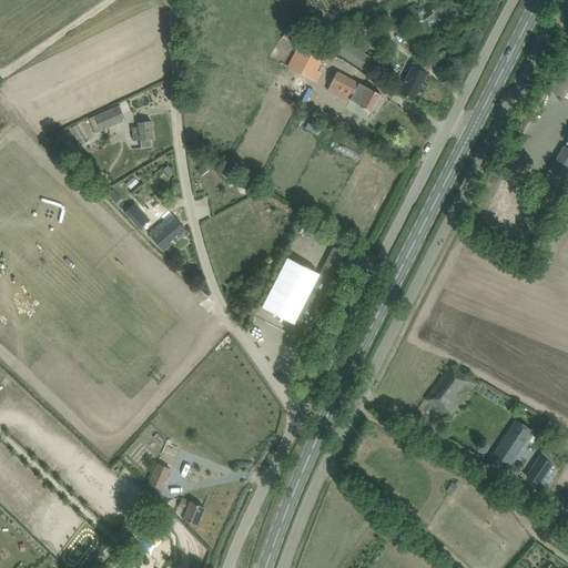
[(340,37),(331,49),(368,74),(377,61),(340,37)]
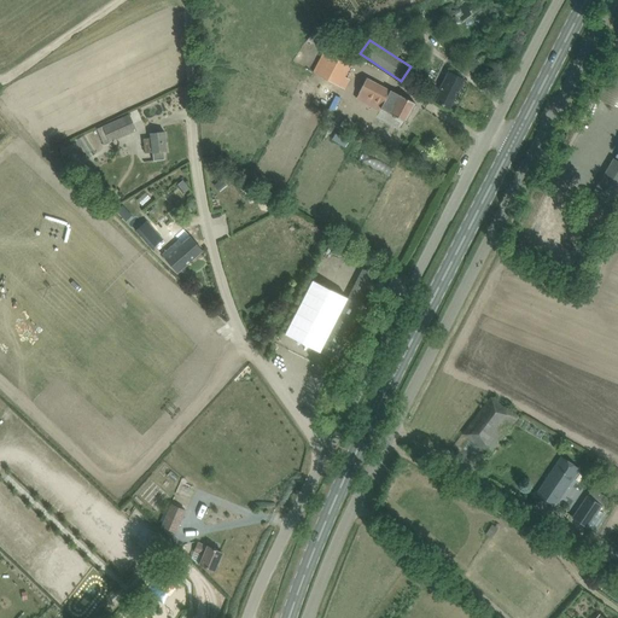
[(354,60),(326,46),(312,73),(344,89),(350,79),(345,76),(354,60)]
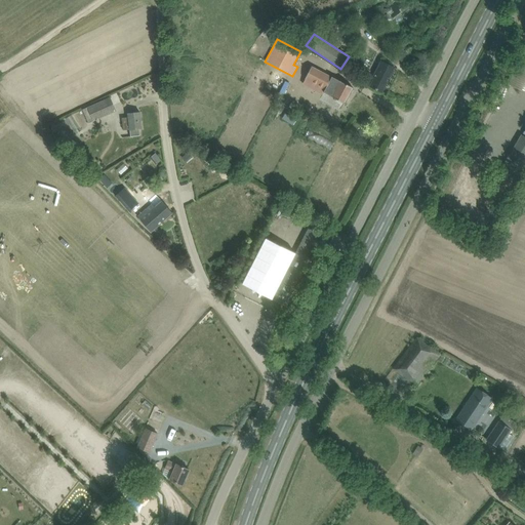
[(365,83),(370,85),(369,86),(381,92),(394,68),(380,61),(373,76),(369,74),(365,83)]
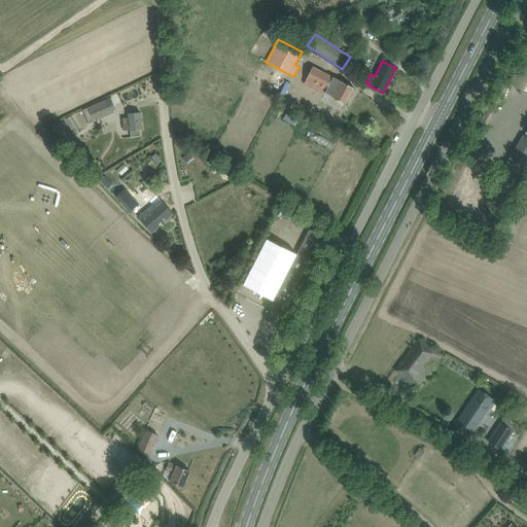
[(307,78),(326,90),(332,93),(331,95),(334,96),(332,97),(345,103),(353,88),(341,81),(332,77),(313,67),(307,78)]
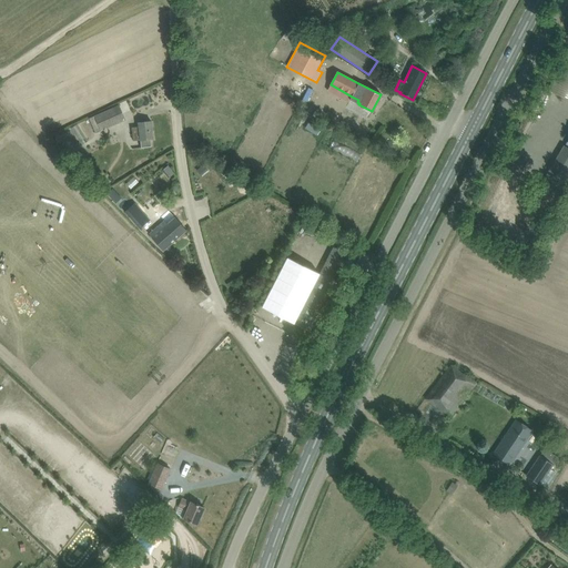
[(89,119),(95,133),(101,131),(125,120),(119,105),(94,117),(89,119)]
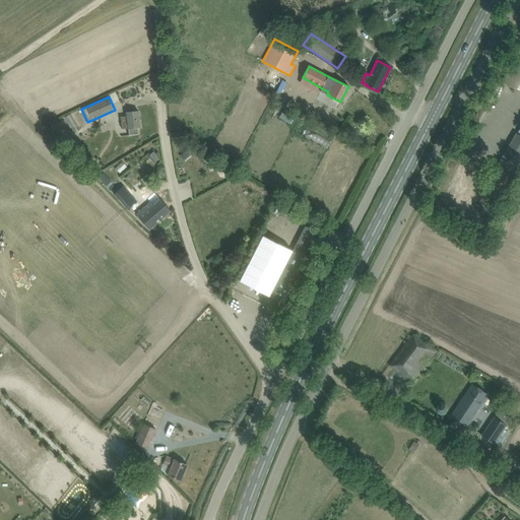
[(128,135),(138,134),(138,127),(140,127),(138,111),(127,113),(127,116),(121,116),(121,128),(128,128),(128,135)]
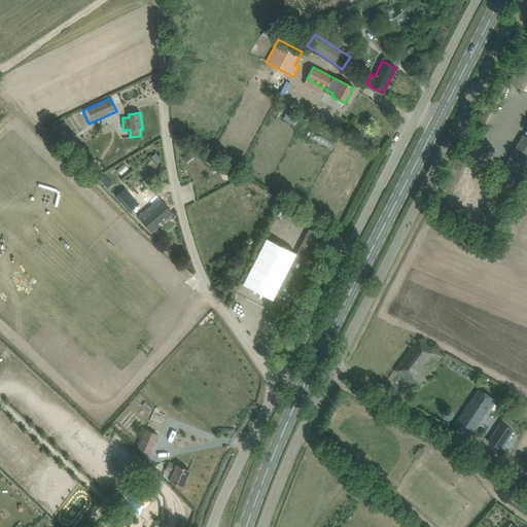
[(526,160),(526,137),(523,135),(501,171),(511,176),(516,180),(526,160)]
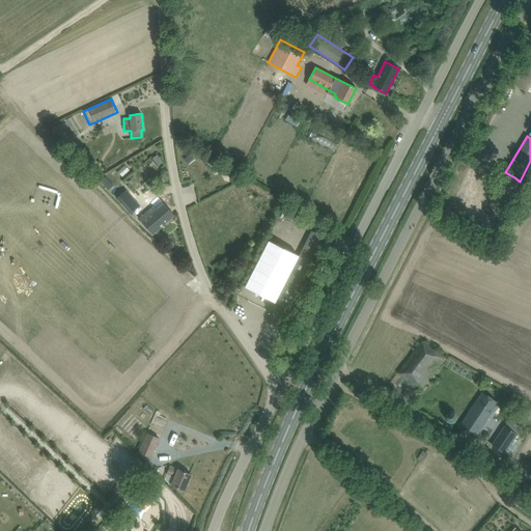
[(126,190),(116,198),(130,214),(139,205),(126,190)]
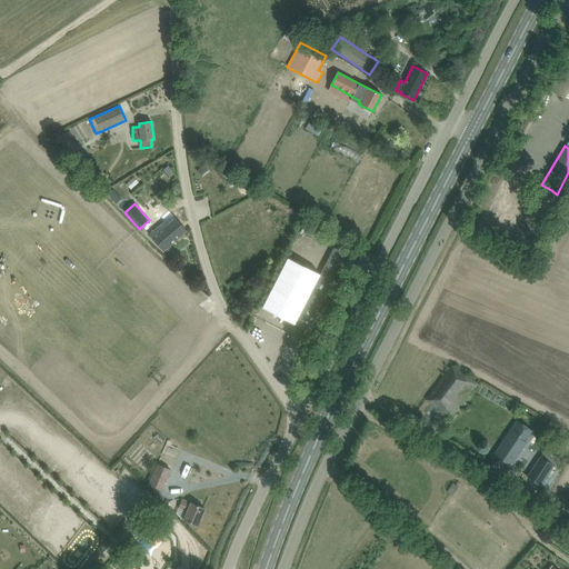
[(167,225),(165,221),(149,235),(162,251),(186,230),(176,218),(167,225)]
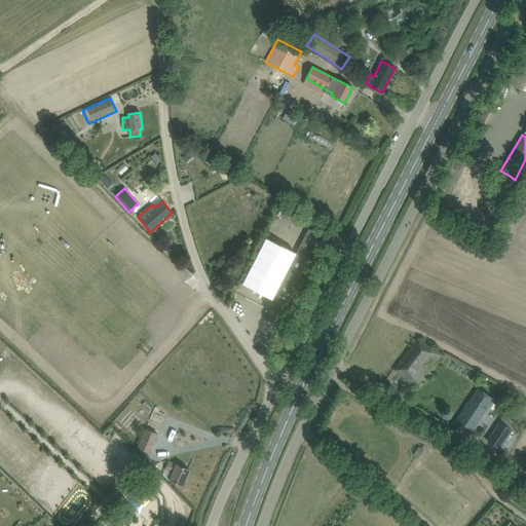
[(287,307),(310,261),(296,254),(272,300),(287,307)]
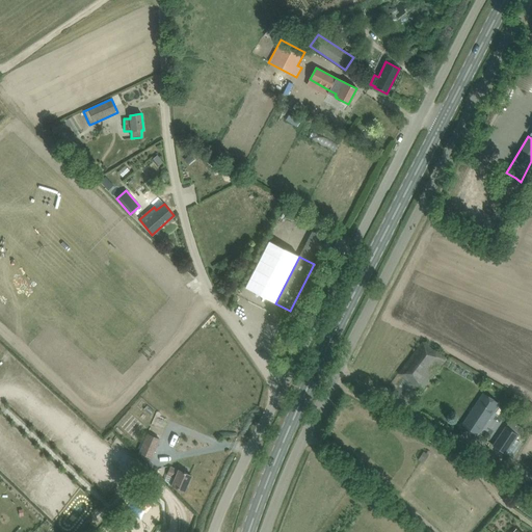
[(445,358),(422,342),(398,374),(422,389),(445,358)]
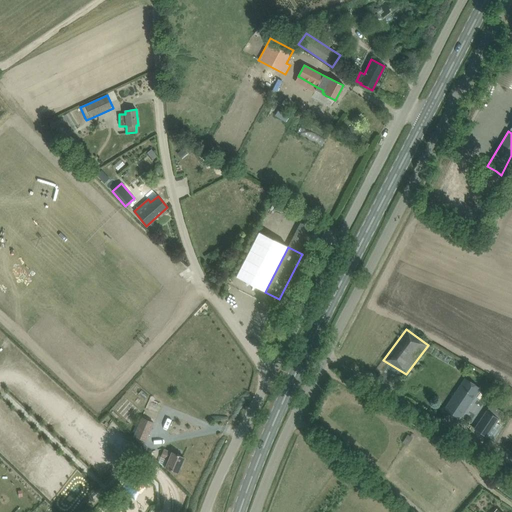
[(441,351),(437,357),(448,363),(452,357),(441,351)]
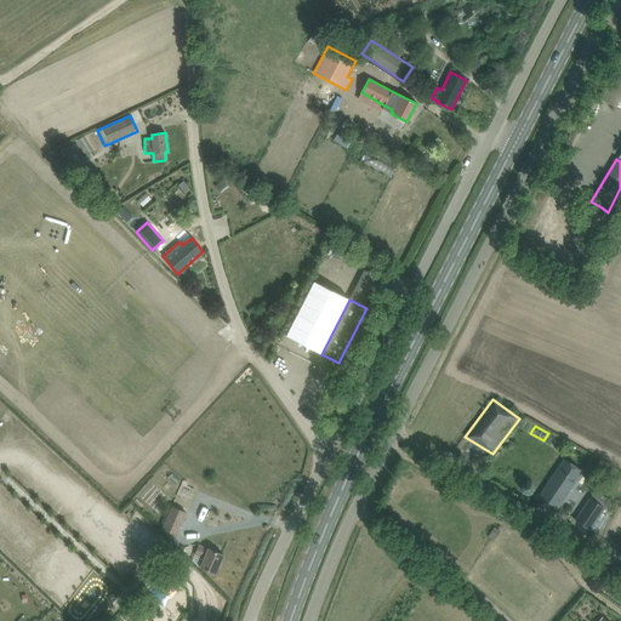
[(557,508),(564,497),(582,471),(564,459),(546,485),(539,496),(557,508)]
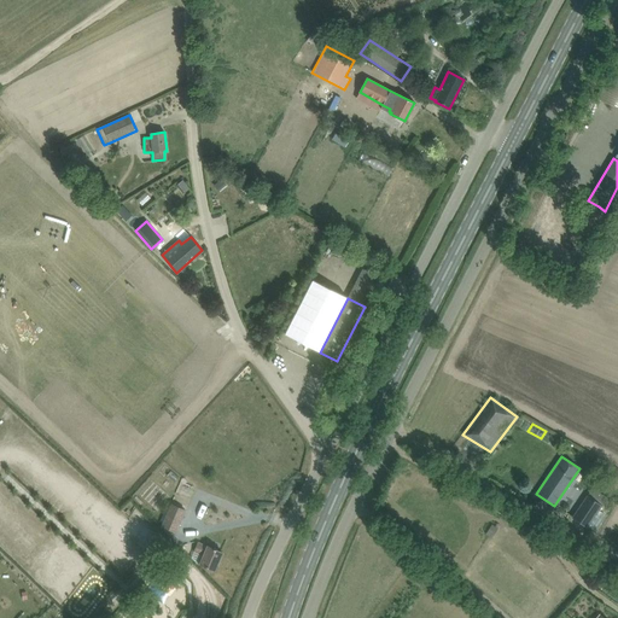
[(587,526),(593,517),(600,506),(586,496),(572,518),(587,526)]
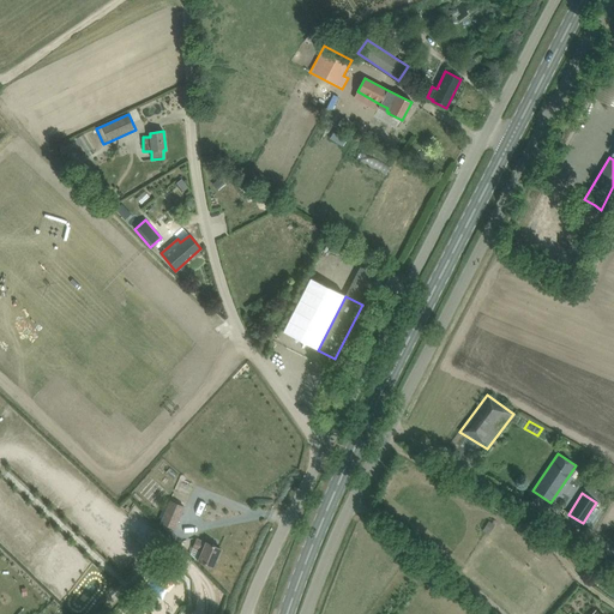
[(184,506),(169,500),(160,523),(174,530),(184,506)]
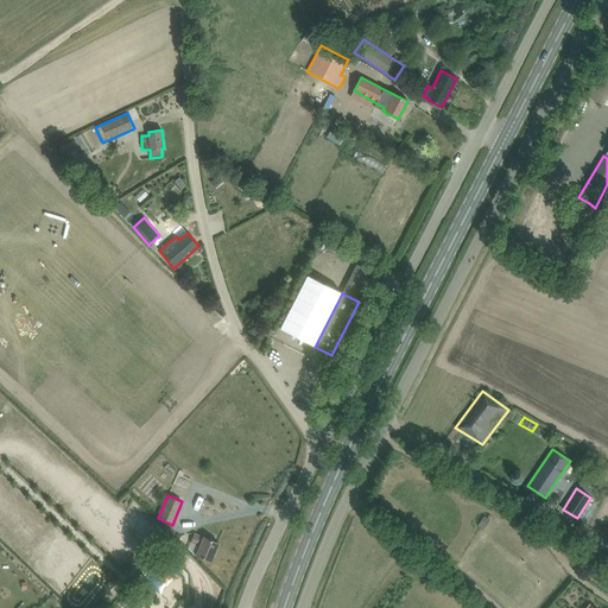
[(483,517),(477,525),(481,527),(483,529),(489,520),(487,519),(483,517)]
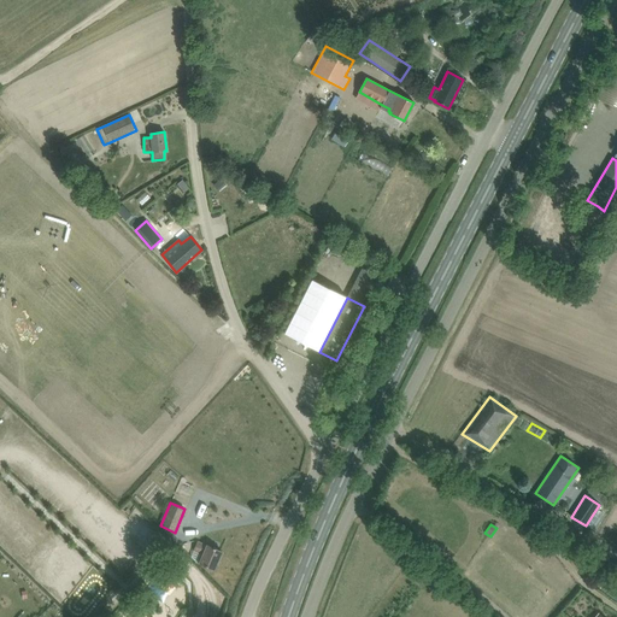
[(191,560),(199,564),(203,565),(213,570),(222,551),(210,547),(207,545),(206,547),(197,544),(194,550),(191,560)]
